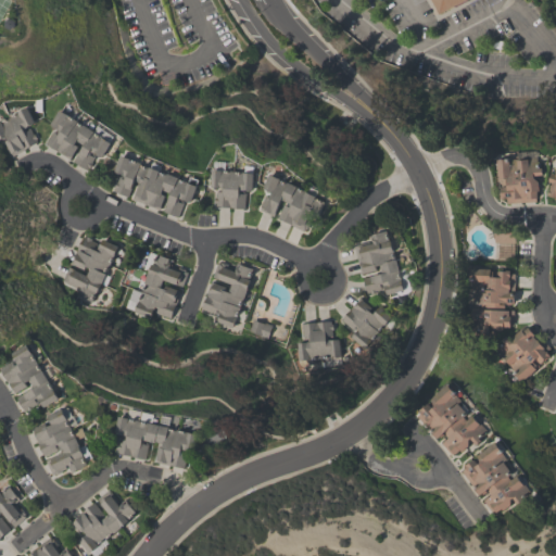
[(464,0),(438,14),(430,0),(464,0)]
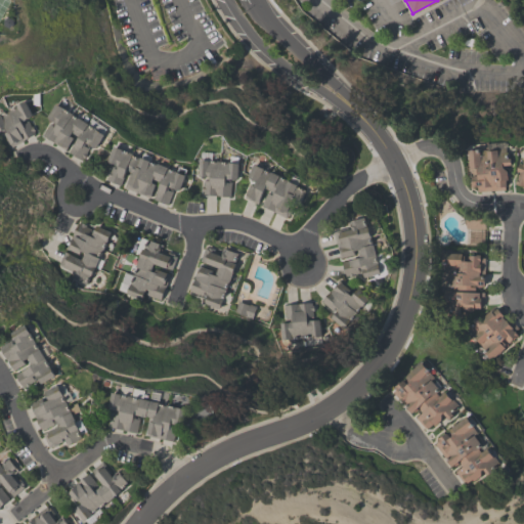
[(104,136),(95,149),(88,144),(89,145),(89,148),(86,153),(87,154),(84,158),(83,158),(82,160),(69,151),(74,144),(75,144),(79,137),(73,133),(71,136),(74,138),(66,150),(42,134),(49,123),(52,122),(46,118),(60,97),(76,107),(72,114),(79,119),(80,119),(96,130),(104,136)]
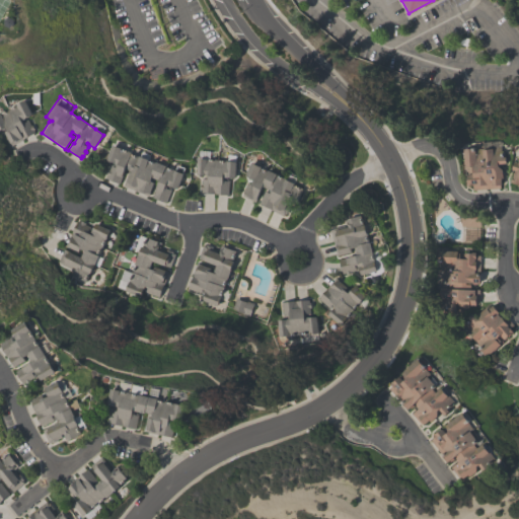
[(9,145),(3,132),(5,130),(4,127),(0,129),(0,110),(23,99),(31,115),(25,118),(27,119),(30,125),(31,124),(33,129),(32,130),(34,133),(9,145)]
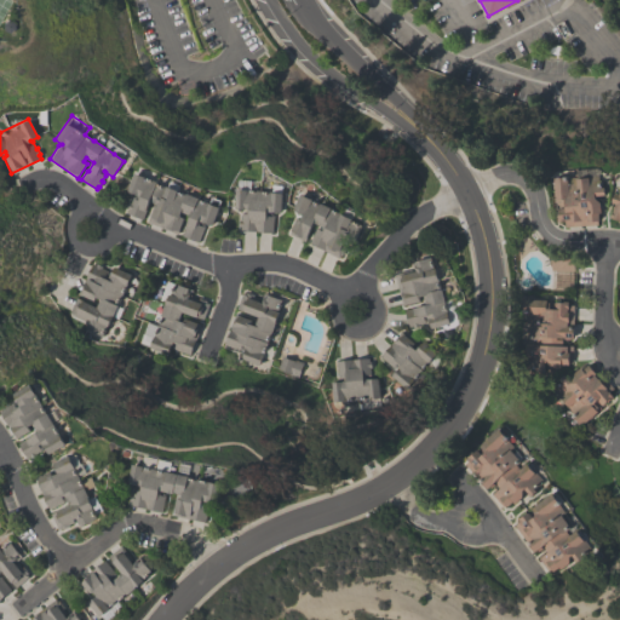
[(222,201),(211,227),(204,223),(205,227),(197,242),(182,236),(185,225),(187,227),(190,217),(182,213),(181,218),(183,219),(177,235),(147,222),(154,206),(156,206),(156,205),(150,202),(143,219),(126,213),(127,210),(126,208),(130,201),(131,202),(133,194),(127,191),(136,173),(158,183),(158,184),(167,188),(167,187),(187,195),(187,194),(210,204),(208,205),(210,205),(213,197),(222,201)]
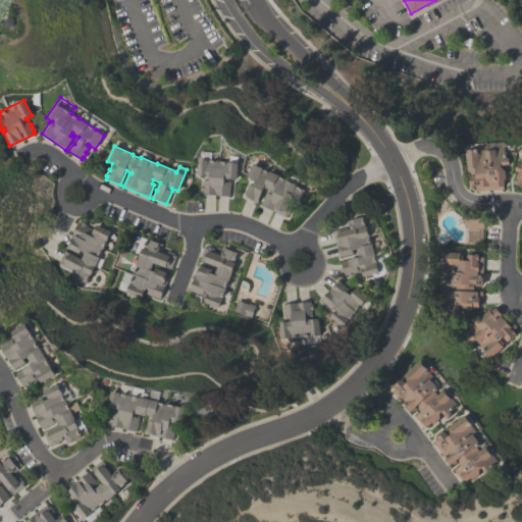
[(467,151),(505,149),(505,159),(509,159),(509,166),(501,166),(501,169),(505,172),(506,180),(504,180),(504,187),(494,188),(493,186),(488,187),(488,188),(479,188),(478,187),(475,187),(475,188),(470,188),(470,187),(469,187),(468,176),(475,176),(475,171),(470,171),(469,169),(468,169),(467,151)]
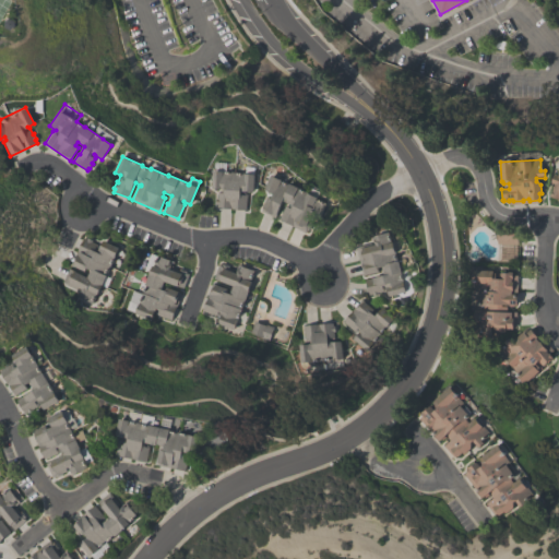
[(558,200),(548,197),(554,185),(550,183),(552,175),(557,176),(558,169),(558,200)]
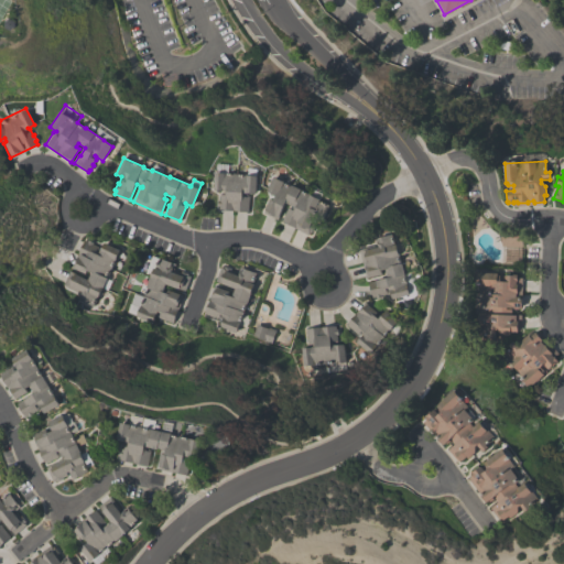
[(218,209),(218,205),(217,205),(217,199),(219,199),(219,194),(223,192),(213,191),(215,174),(225,174),(247,176),(247,177),(257,177),(255,195),(247,194),(249,197),(248,212),(218,209)]
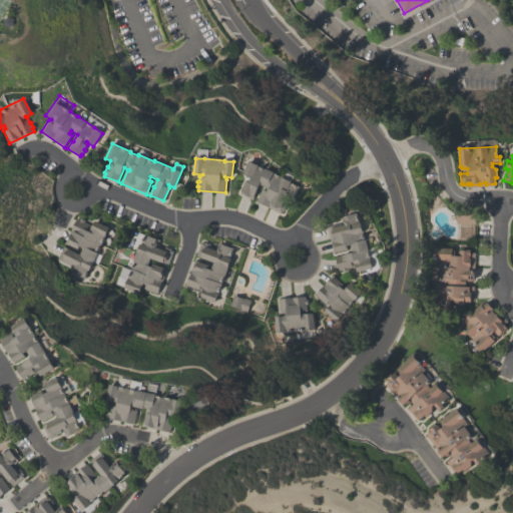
[(239,193),(244,181),(248,183),(250,179),(241,175),(248,162),(291,182),(290,183),(298,187),(293,199),(289,197),(281,213),(255,201),(262,189),(266,192),(267,189),(259,186),(252,200),(239,193)]
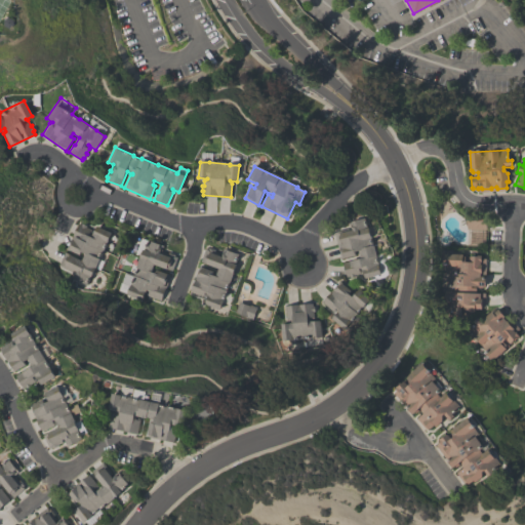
[(364,218),(367,228),(368,228),(372,245),(373,245),(378,265),(377,265),(379,274),(364,278),(363,275),(350,279),(349,276),(346,276),(342,263),(360,257),(358,251),(354,252),(355,255),(340,258),(333,232),(350,228),(348,223),(364,218)]
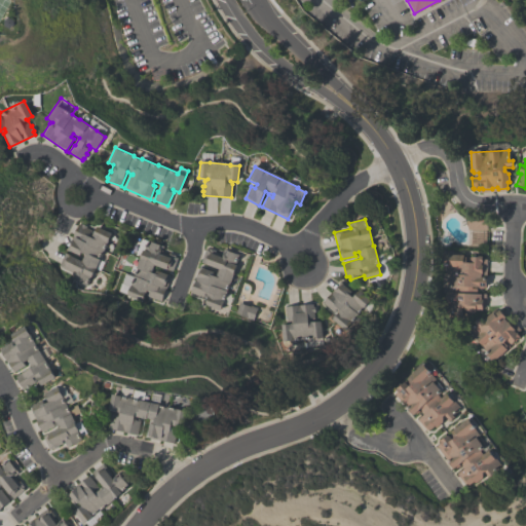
[(111,234),(90,276),(89,275),(85,284),(73,278),(76,273),(75,272),(75,270),(74,270),(73,271),(58,263),(64,251),(81,259),(84,254),(80,252),(79,255),(65,248),(72,233),(73,234),(78,223),(81,224),(81,223),(86,225),(86,227),(95,231),(97,226),(111,234)]
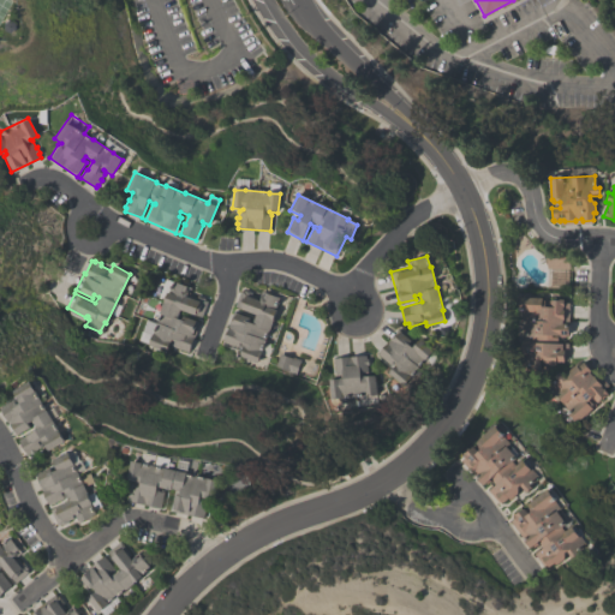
[(148,344),(151,334),(153,334),(160,314),(159,314),(166,292),(168,292),(172,281),(191,287),(189,294),(196,297),(197,294),(204,298),(204,299),(207,300),(201,317),(180,310),(177,318),(181,320),(183,315),(198,321),(187,351),(172,346),(172,345),(171,342),(171,341),(169,340),(166,351),(148,344)]
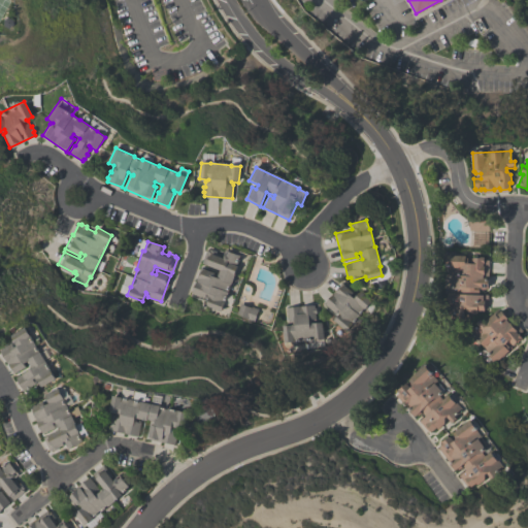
[(221,310),(205,305),(208,296),(207,296),(206,297),(203,298),(191,293),(195,281),(194,281),(199,266),(215,272),(212,276),(217,278),(220,270),(201,263),(206,249),(209,250),(209,249),(217,251),(216,253),(223,255),(225,250),(238,255),(237,259),(240,260),(231,285),(230,285),(223,302),(224,302),(221,310)]
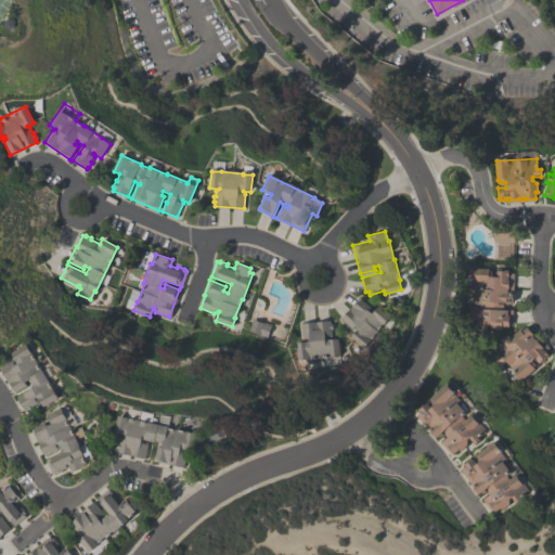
[(472,268),(489,269),(489,271),(497,271),(497,270),(508,271),(508,272),(514,273),(513,288),(512,288),(512,293),(513,293),(513,304),(503,302),(503,309),(513,309),(512,324),(508,324),(508,326),(502,326),(501,328),(491,328),(489,324),(486,324),(486,332),(475,332),(476,322),(470,322),(470,307),(478,307),(478,304),(474,304),(474,289),(472,288),(472,268)]
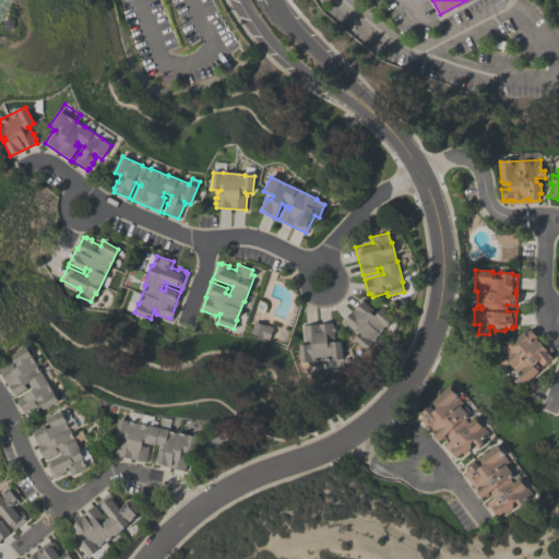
[(393,318),(372,342),(373,343),(366,351),(352,339),(358,332),(358,331),(359,330),(357,328),(354,331),(342,321),(352,310),(351,309),(360,298),(377,312),(381,308),(393,318)]
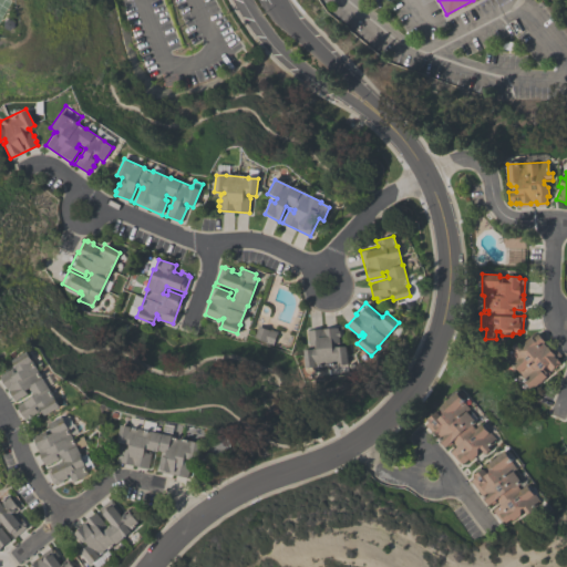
[(277,331),(271,344),(253,337),(258,323),(277,331)]
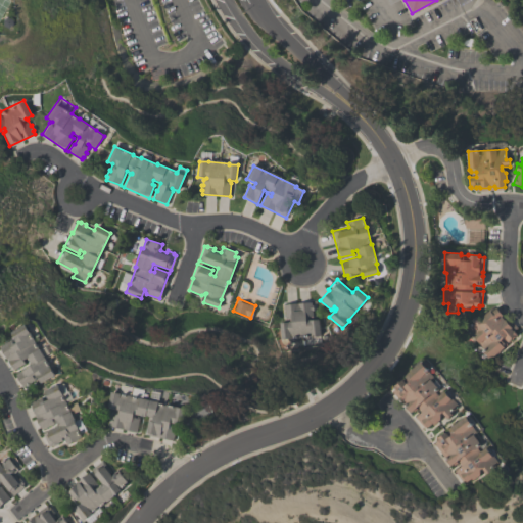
[(319,334),(280,338),(279,322),(289,321),(289,318),(284,318),(283,304),(311,301),(311,304),(312,304),(313,310),(311,310),(312,316),(306,316),(306,320),(318,319),(319,334)]
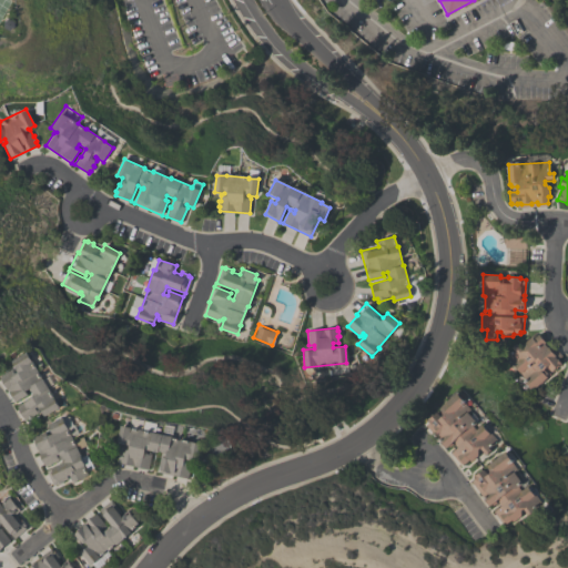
[(530,389),(523,379),(524,379),(518,372),(517,373),(507,359),(508,353),(513,350),(510,347),(516,343),(521,350),(524,348),(524,343),(531,336),(533,338),(541,331),(561,357),(558,359),(561,364),(551,372),(550,369),(548,372),(549,374),(546,376),(546,377),(530,389)]
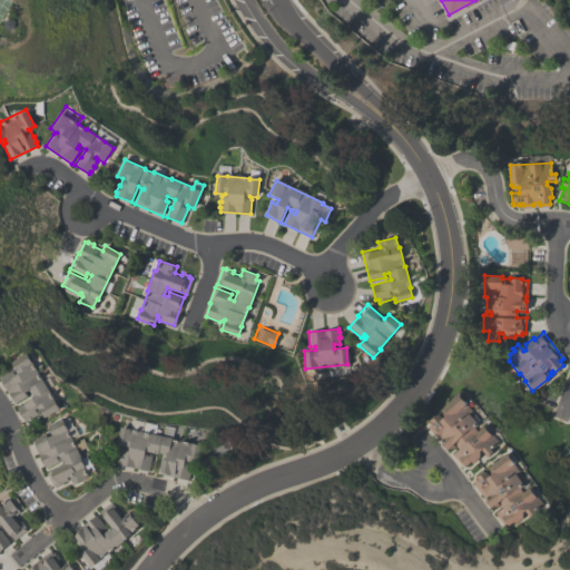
[(12,363),(28,354),(42,382),(45,381),(60,410),(43,419),(39,410),(38,413),(25,421),(17,406),(33,397),(30,392),(27,394),(28,396),(17,403),(16,402),(15,403),(7,390),(6,390),(0,379),(0,374),(9,370),(9,371),(12,370),(16,376),(19,375),(12,363)]
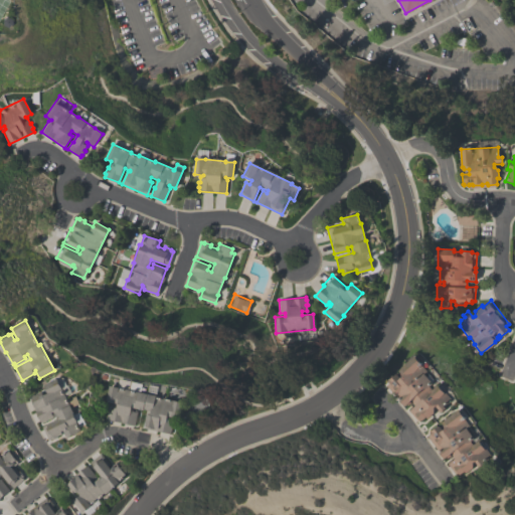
[(427,419),(425,417),(420,421),(419,419),(417,420),(408,410),(414,405),(411,402),(415,399),(414,398),(409,402),(410,403),(407,405),(407,404),(404,407),(385,387),(388,383),(387,382),(391,378),(392,379),(396,375),(400,380),(402,377),(397,371),(402,367),(402,368),(413,358),(426,372),(423,375),(436,388),(437,386),(444,393),(445,392),(451,399),(448,402),(449,403),(445,407),(444,406),(443,407),(446,409),(441,414),(436,408),(434,409),(434,413),(427,419)]
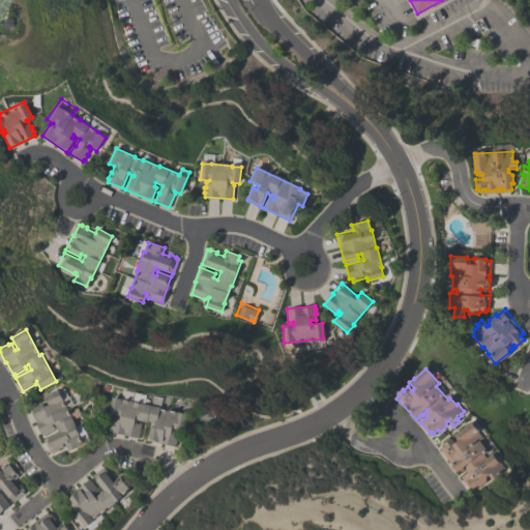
[(78,408),(81,415),(72,419),(79,434),(78,435),(82,444),(67,450),(65,445),(58,448),(59,449),(52,452),(52,451),(49,452),(43,439),(58,432),(56,425),(55,429),(41,435),(32,413),(33,412),(32,409),(43,404),(46,407),(49,406),(45,396),(58,390),(65,408),(66,408),(68,412),(78,408)]
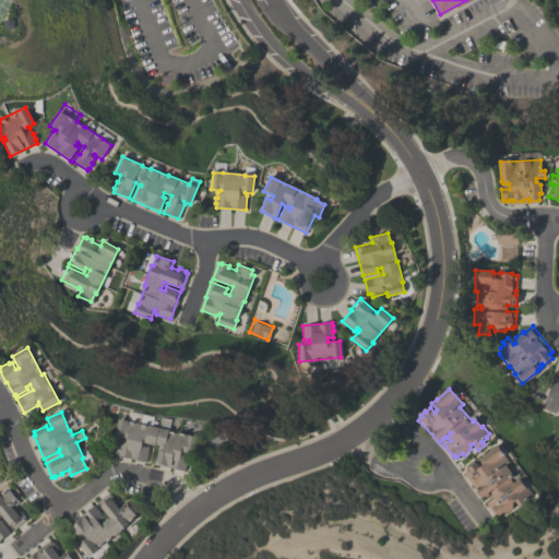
[(199,438),(194,455),(187,453),(188,456),(185,470),(177,470),(170,466),(164,465),(157,462),(159,449),(164,450),(165,447),(156,444),(156,445),(147,443),(149,447),(150,447),(146,461),(138,460),(131,458),(125,456),(117,453),(118,451),(116,450),(117,444),(119,444),(120,440),(122,438),(115,437),(119,418),(189,436),(199,438)]
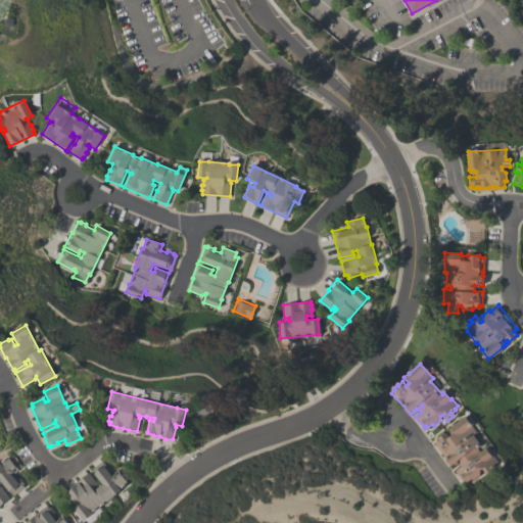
[(466,482),(464,480),(462,482),(454,471),(461,466),(459,463),(462,460),(461,459),(457,462),(457,463),(454,465),(450,467),(443,459),(444,458),(433,442),(437,440),(436,439),(445,432),(449,438),(452,436),(447,430),(447,429),(452,426),(453,426),(465,418),(476,433),(475,434),(482,444),(480,445),(481,446),(478,449),(480,453),(485,448),(490,456),(492,455),(496,461),(494,462),(500,469),(487,477),(482,470),(480,472),(479,476),(473,481),(471,479),(466,482)]
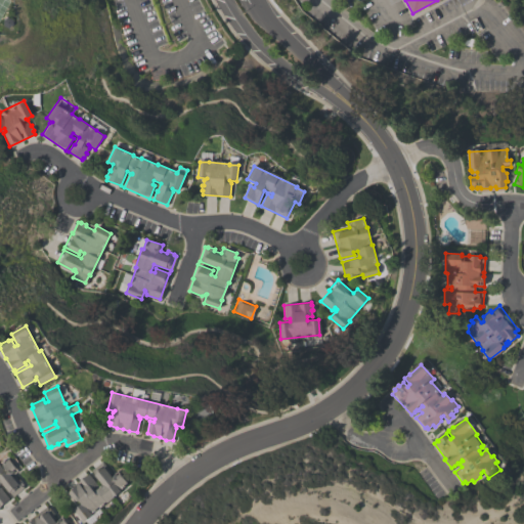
[(0,504),(0,462),(7,456),(14,467),(15,466),(18,470),(13,473),(18,479),(19,478),(24,483),(23,484),(25,486),(12,495),(9,492),(8,492),(1,483),(0,484),(0,486),(9,497),(0,504)]
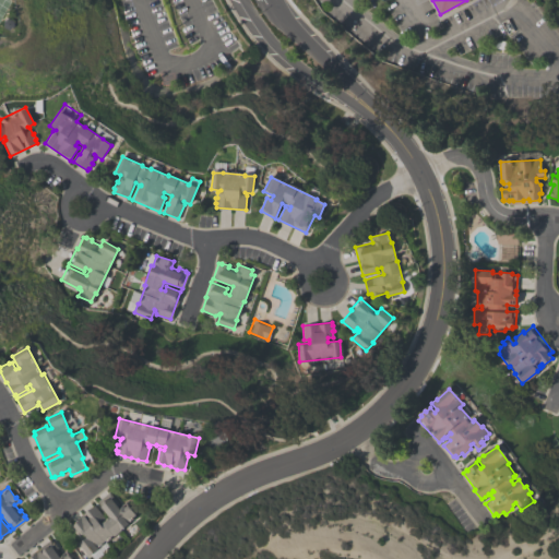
[(137,516),(128,523),(129,524),(114,536),(105,543),(104,542),(96,547),(98,549),(88,556),(80,544),(86,538),(83,534),(81,536),(76,530),(74,531),(70,526),(84,515),(82,514),(94,504),(103,516),(104,521),(108,516),(96,501),(109,491),(120,506),(125,501),(137,516)]
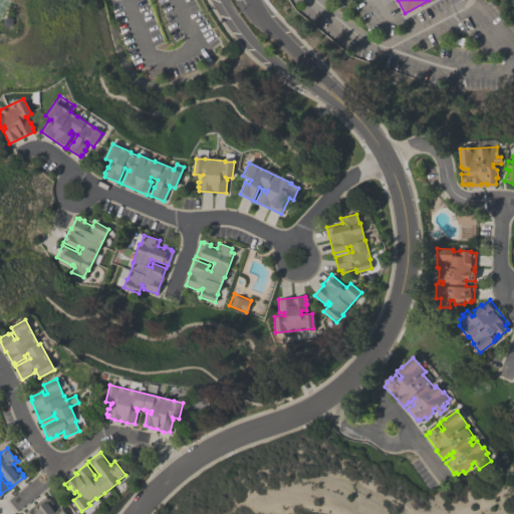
[(65,513),(25,513),(23,511),(46,496),(47,498),(49,497),(53,503),(49,506),(53,511),(60,506),(65,513)]
